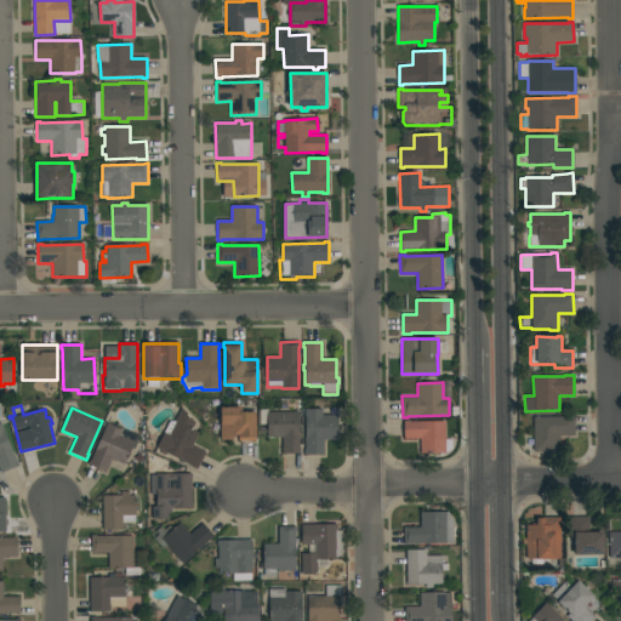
[(157,448),(165,433),(164,432),(170,421),(175,421),(182,408),(195,422),(192,429),(199,433),(193,445),(206,453),(197,469),(191,467),(192,466),(157,448)]
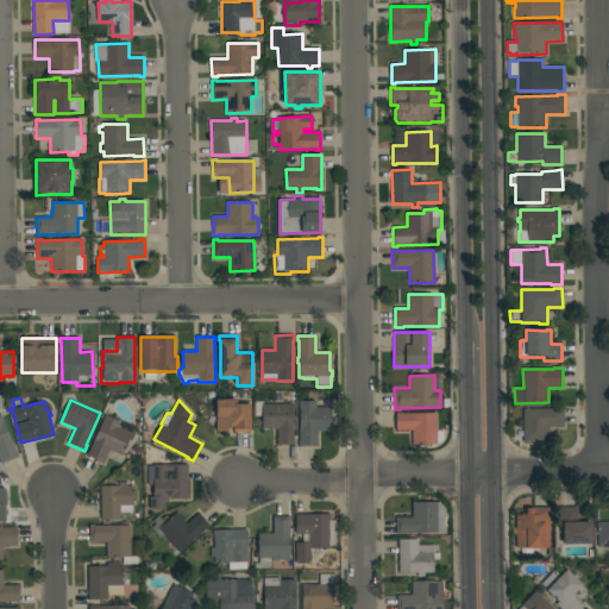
[(217,400),(237,400),(237,405),(250,405),(250,433),(234,433),(234,427),(231,427),(227,429),(227,432),(217,432),(217,400)]
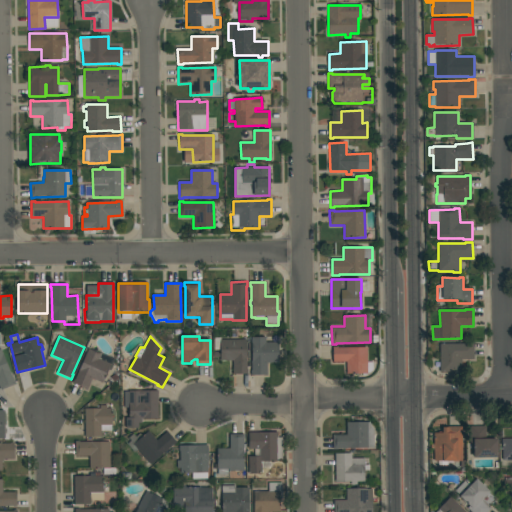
[(246,360),(247,360),(247,369),(248,369),(248,374),(233,374),(233,361),(220,361),(220,350),(214,350),(214,338),(221,338),(221,340),(246,340),(246,360)]
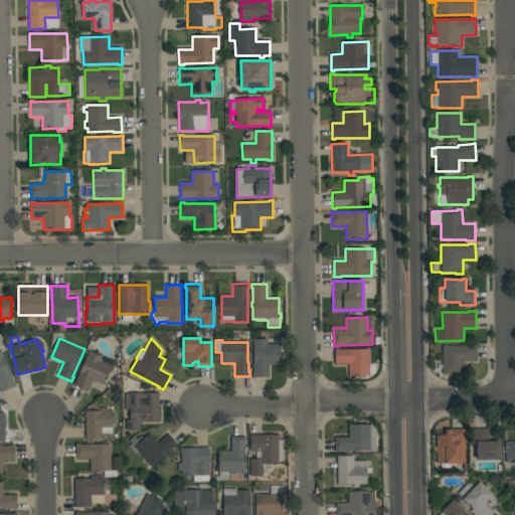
[(252,340),(268,340),(268,345),(280,344),(280,365),(269,365),(269,377),(252,377),(252,372),(253,372),(252,340)]
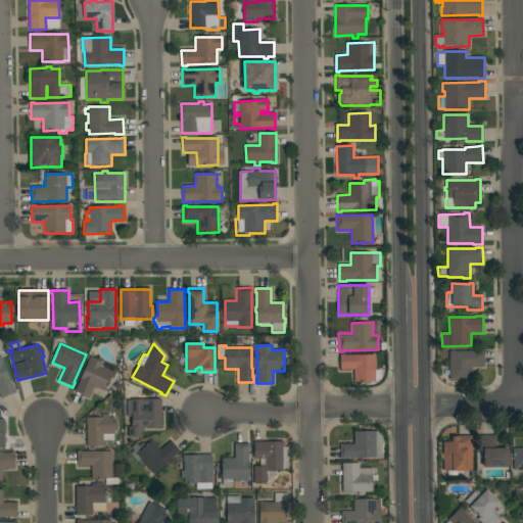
[(484,351),(484,367),(471,367),(471,380),(448,381),(448,380),(442,380),(441,367),(449,367),(449,351),(484,351)]
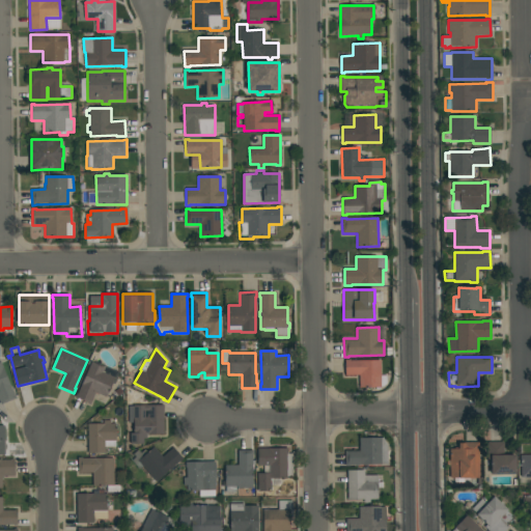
[(384,387),(380,387),(381,390),(375,390),(375,387),(360,388),(359,375),(345,375),(344,360),(351,360),(351,361),(381,360),(381,375),(387,375),(388,384),(384,387)]
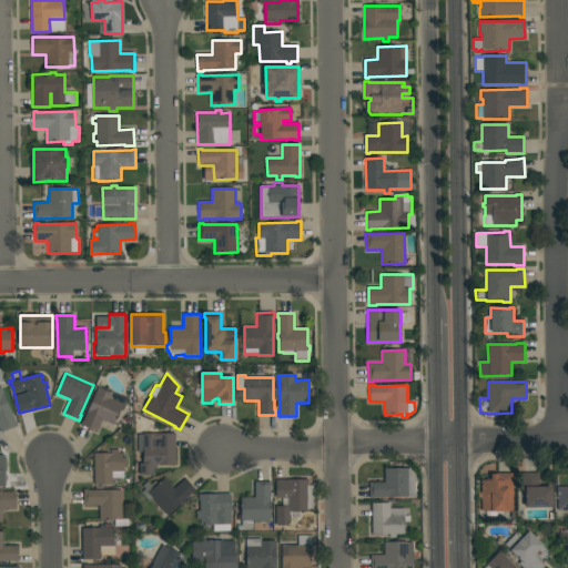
[(17,426),(1,433),(0,429),(0,387),(1,387),(17,426)]
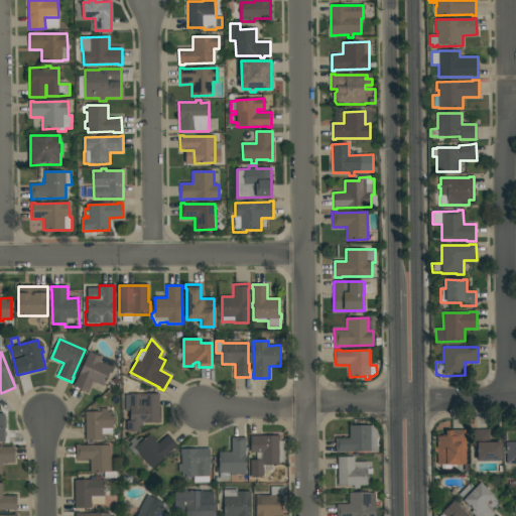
[(89,352),(102,358),(100,362),(112,367),(103,386),(93,381),(88,393),(73,386),(89,352)]
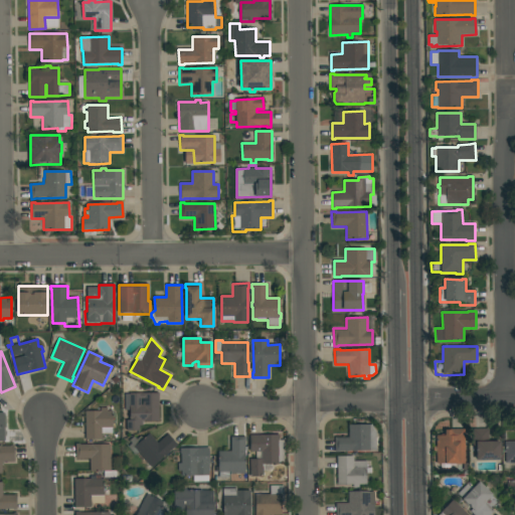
[(159,421),(142,421),(142,424),(139,424),(139,430),(127,430),(127,420),(130,420),(129,410),(125,410),(125,394),(129,394),(129,393),(159,393),(159,421)]
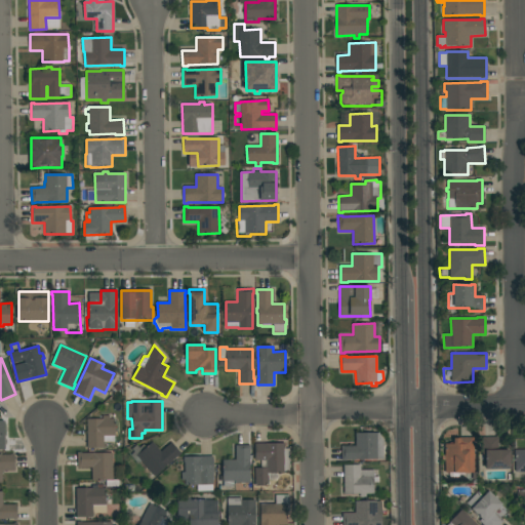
[(86,418),(103,418),(102,415),(109,415),(109,419),(115,419),(115,436),(115,441),(104,442),(104,448),(87,448),(86,418)]
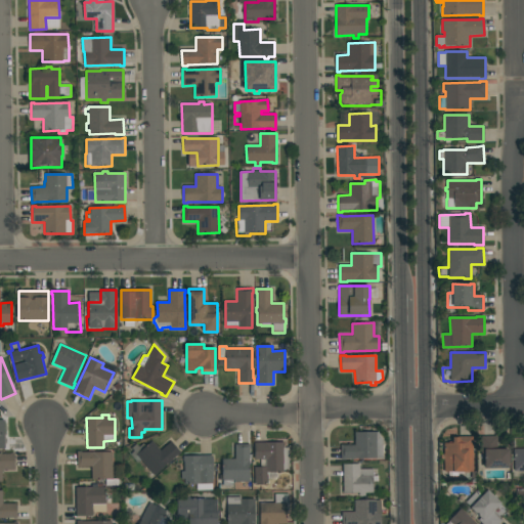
[(345,459),(345,460),(341,460),(340,445),(355,444),(354,432),(378,432),(382,440),(382,459),(345,459)]
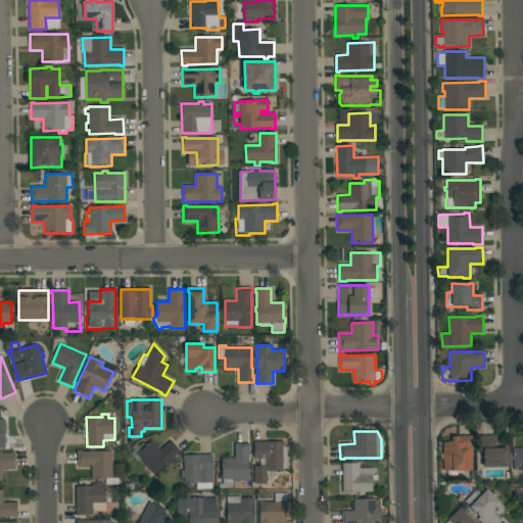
[(483,468),(483,453),(480,453),(480,435),(496,435),(496,448),(508,448),(508,453),(510,453),(511,465),(509,465),(509,467),(483,468)]
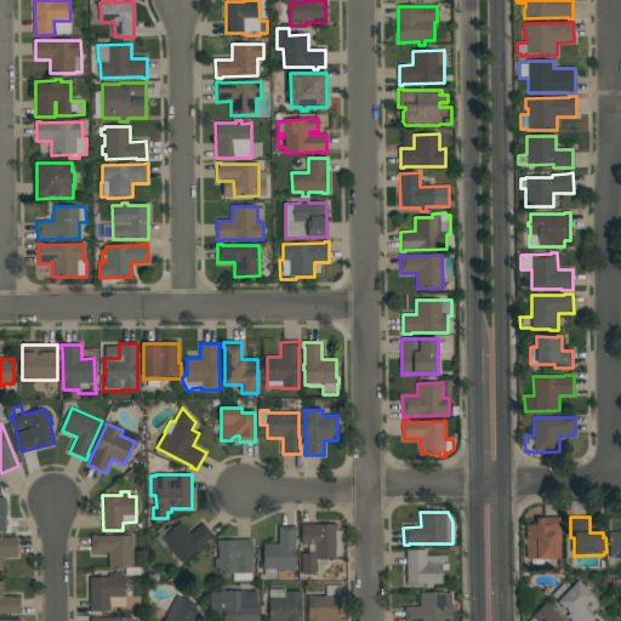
[(560,559),(550,559),(550,569),(531,569),(531,559),(527,559),(527,525),(536,525),(536,518),(560,518),(560,559)]
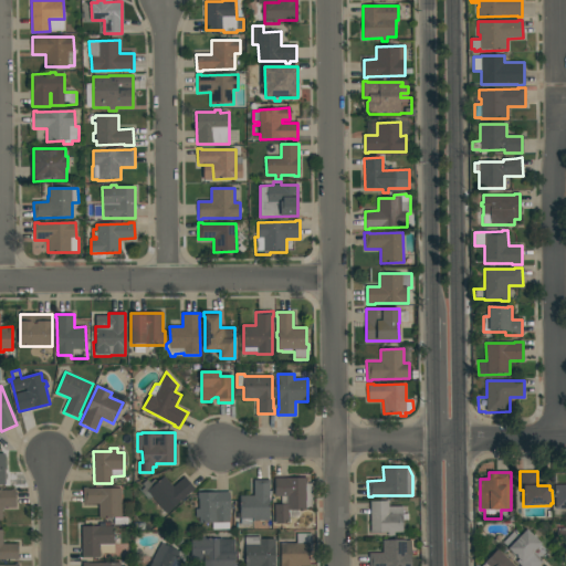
[(152,496),(148,500),(140,491),(145,488),(142,484),(147,480),(150,483),(155,479),(158,482),(164,477),(174,488),(185,477),(196,490),(191,493),(190,492),(166,513),(152,496)]
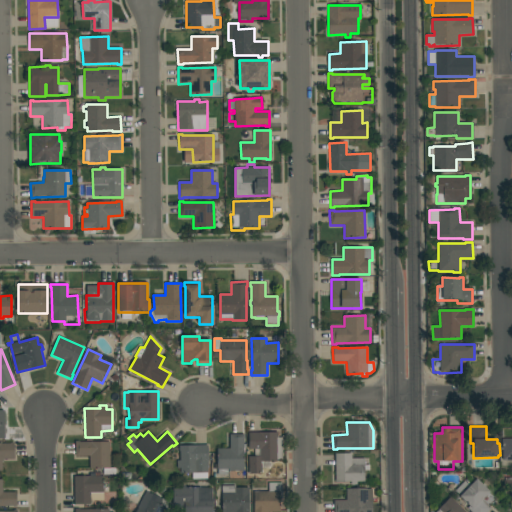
[(277,432),(277,438),(282,438),(282,460),(277,460),(277,461),(262,462),(262,474),(249,474),(249,456),(255,456),(255,449),(249,449),(248,433),(277,432)]
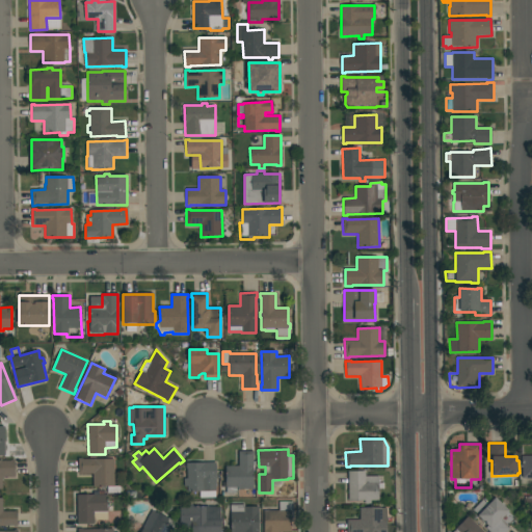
[(253,489),(237,489),(237,494),(221,494),(221,480),(225,481),(225,467),(239,467),(239,451),(254,451),(254,455),(253,455),(253,489)]
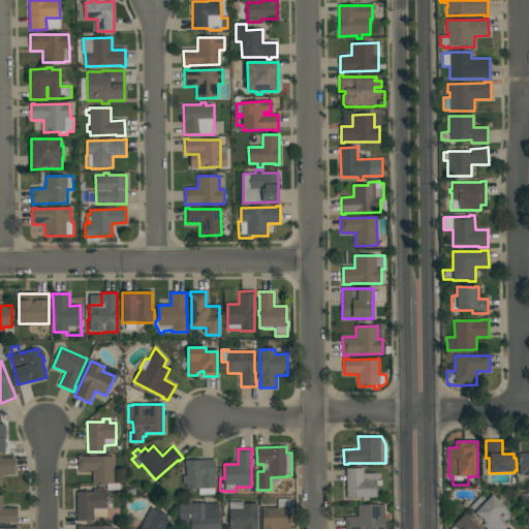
[(528,475),(519,475),(519,459),(518,459),(518,454),(528,454),(528,475)]
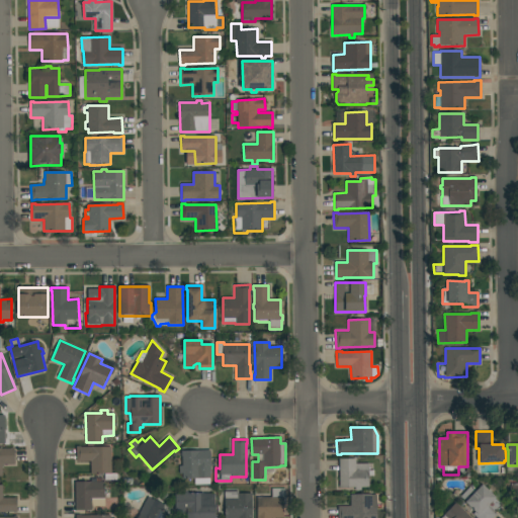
[(111,473),(116,473),(116,480),(104,480),(104,473),(90,473),(90,461),(76,461),(76,446),(84,446),(84,447),(110,447),(111,473)]
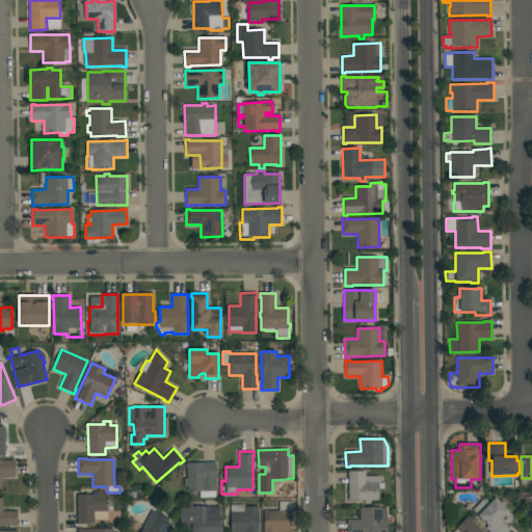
[(0,460),(9,460),(9,459),(15,459),(15,477),(2,477),(2,488),(0,488),(0,460)]
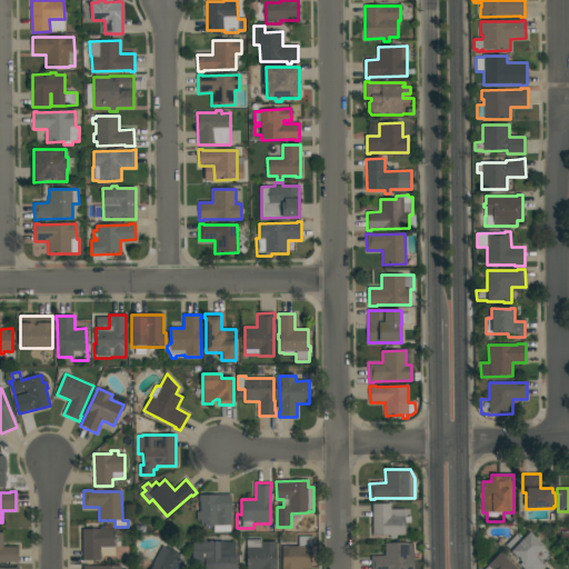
[(230,495),(231,512),(230,512),(231,526),(230,526),(230,531),(215,531),(215,526),(200,526),(200,520),(197,520),(197,512),(200,512),(200,501),(199,501),(199,496),(230,495)]
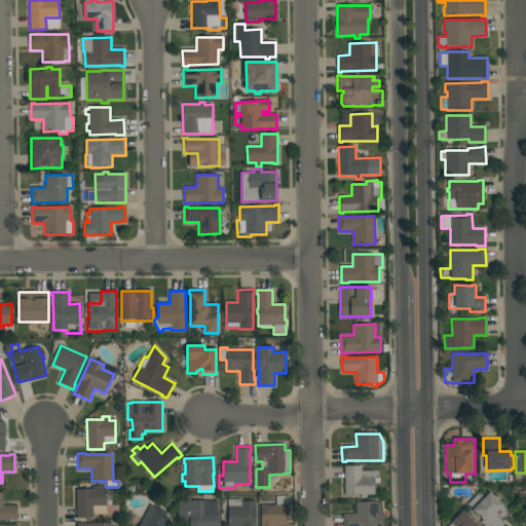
[(344,466),(361,465),(361,471),(374,471),(374,478),(379,478),(379,483),(374,484),(375,495),(367,495),(367,498),(361,498),(361,495),(344,495),(344,466)]
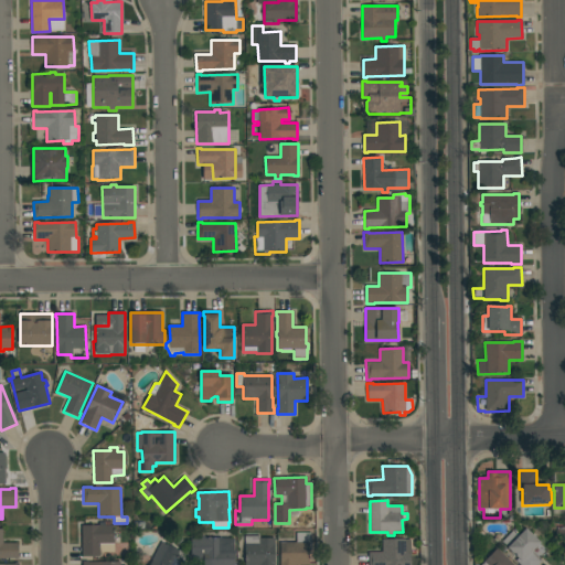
[(82,525),(99,525),(99,522),(105,522),(105,525),(114,525),(114,553),(99,553),(99,556),(82,556),(82,525)]
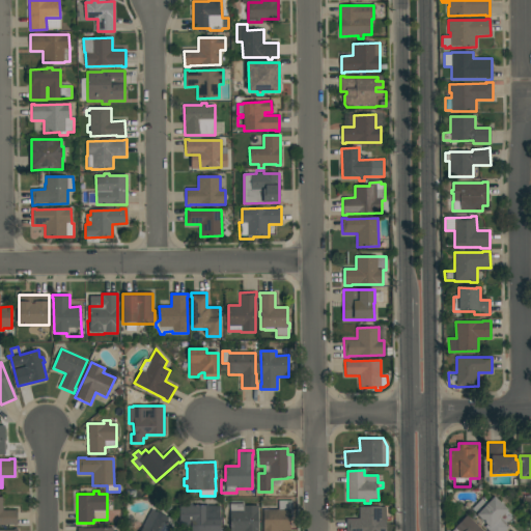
[(0,525),(0,497),(2,497),(2,510),(17,510),(17,526),(12,526),(12,525),(0,525)]
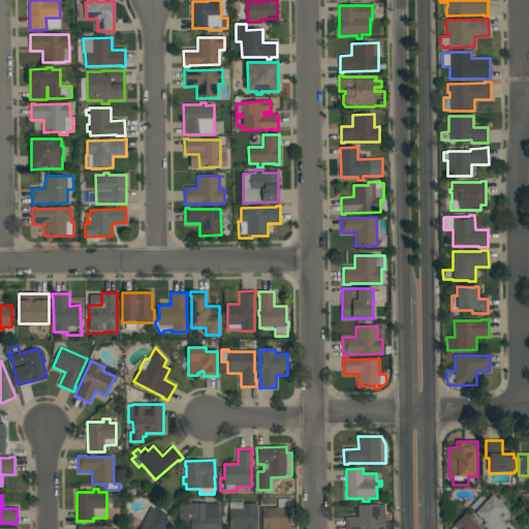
[(506,508),(497,517),(506,526),(503,528),(487,528),(483,525),(485,523),(474,512),(475,512),(470,507),(479,497),(485,502),(492,495),(506,508)]
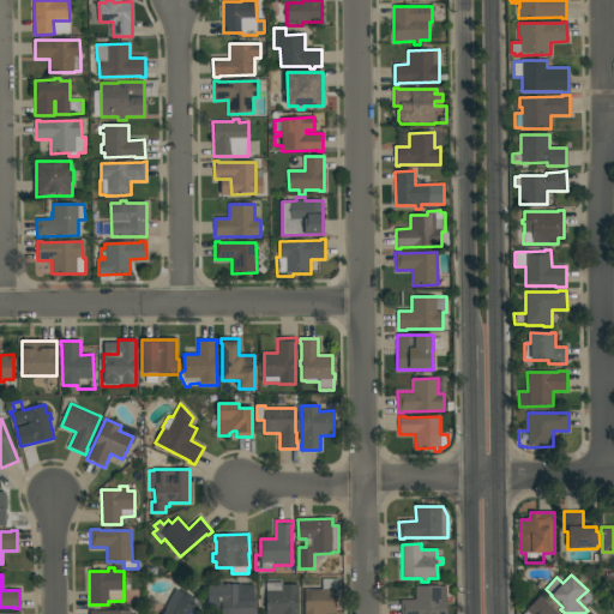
[(305,613),(305,590),(323,589),(323,579),(338,579),(338,612),(336,612),(336,613),(305,613)]
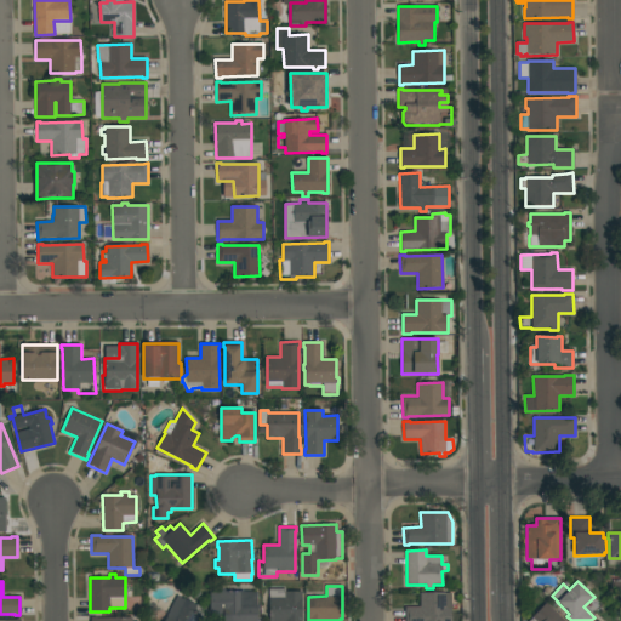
[(223,620),(223,610),(210,610),(210,588),(224,588),(224,591),(241,591),(241,592),(257,592),(257,605),(257,620),(223,620)]
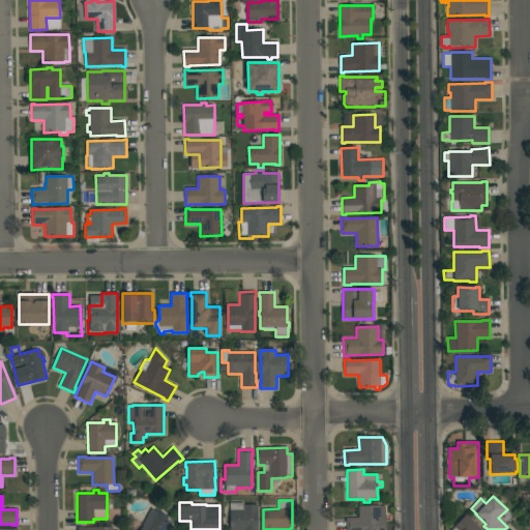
[(258,529),(230,529),(230,503),(243,503),(243,504),(258,504),(258,529)]
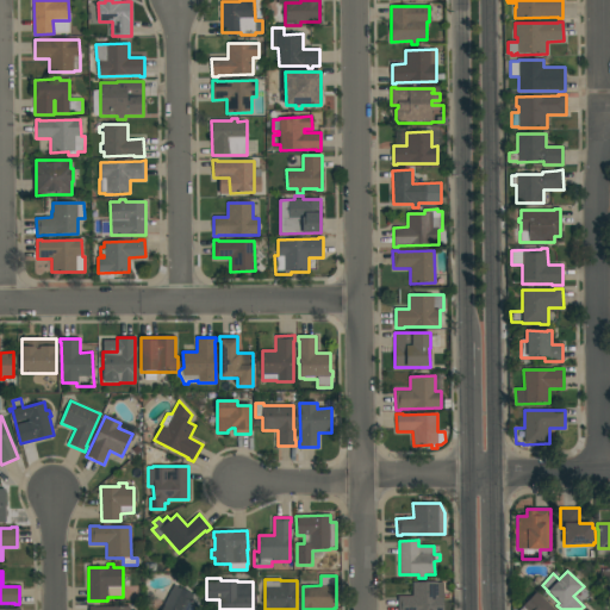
[(437,582),(437,583),(444,583),(444,598),(443,598),(443,609),(398,609),(398,595),(412,593),(412,583),(437,582)]
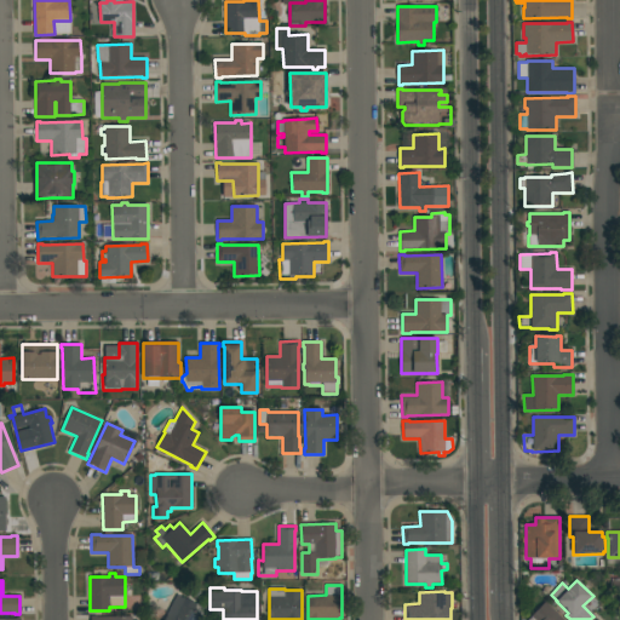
[(164,619),(177,595),(182,597),(183,597),(196,604),(193,610),(201,615),(199,619),(164,619)]
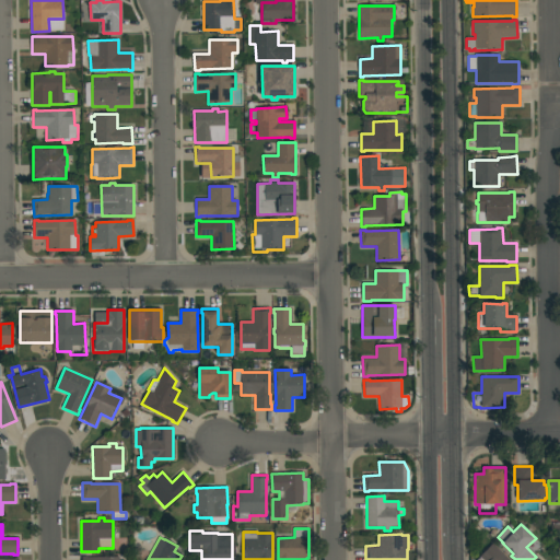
[(509,559),(476,559),(492,544),(509,559)]
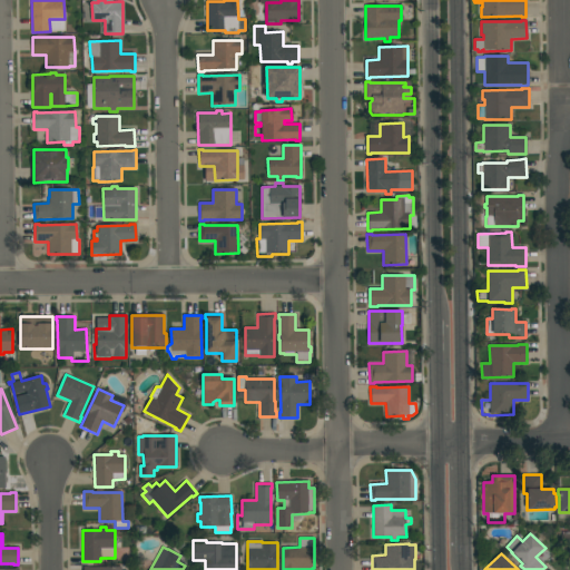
All buildings are outlined.
